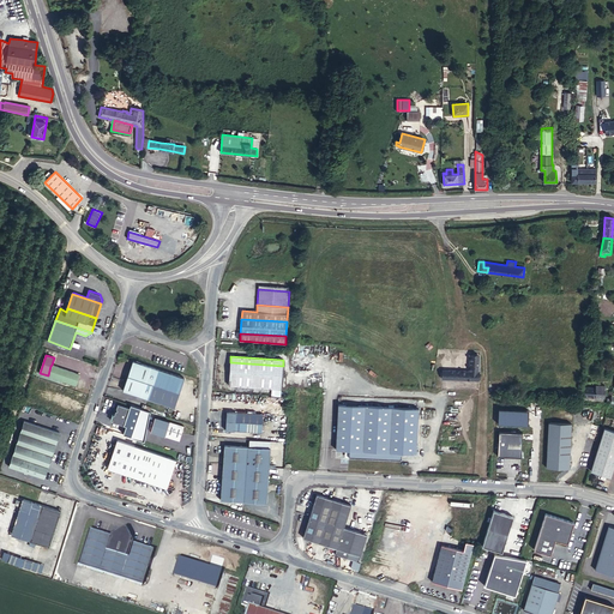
[(469,371),(449,369),(449,379),(477,380),(479,356),(469,356),(469,371)]
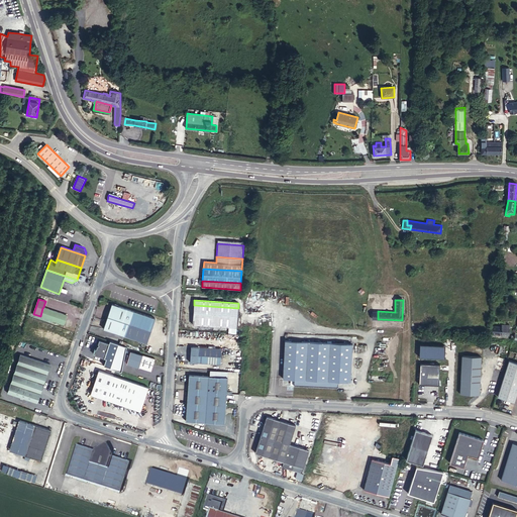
[(245,303),(238,303),(238,308),(237,321),(236,327),(243,328),(245,303)]
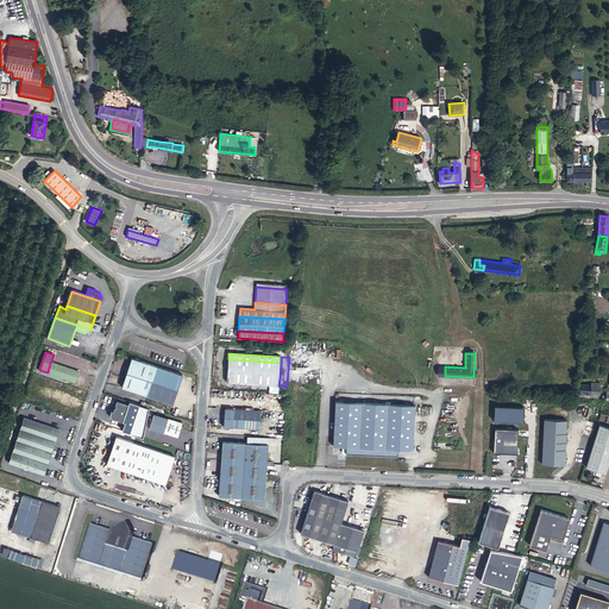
[(154,377),(157,366),(132,358),(127,369),(154,377)]
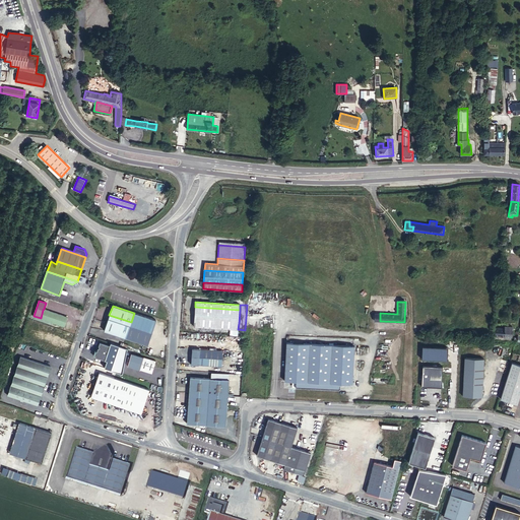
[(239,323),(240,310),(195,307),(194,320),(239,323)]
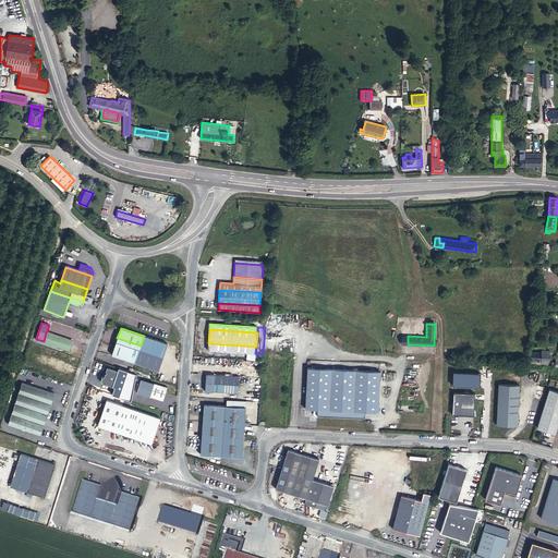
[(47,331),(46,332),(72,341),(73,340),(47,331)]
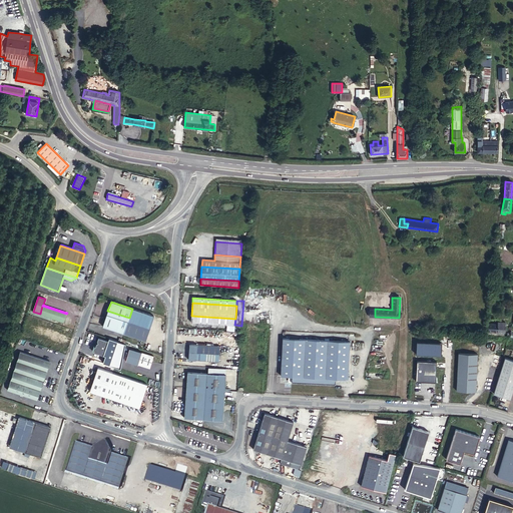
[(66,314),(42,306),(40,314),(63,322),(66,314)]
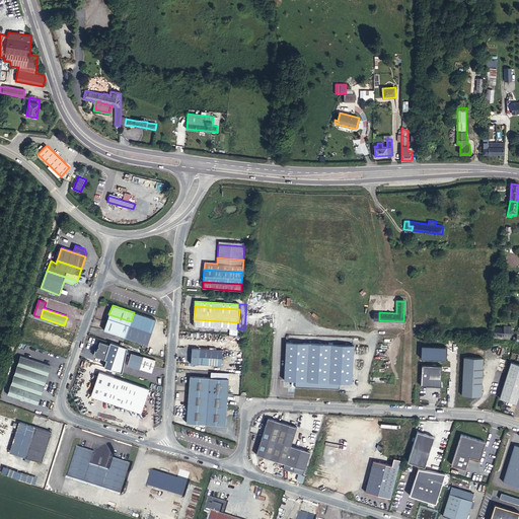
[(127,334),(126,337),(147,345),(156,319),(134,312),(131,321),(127,334)]
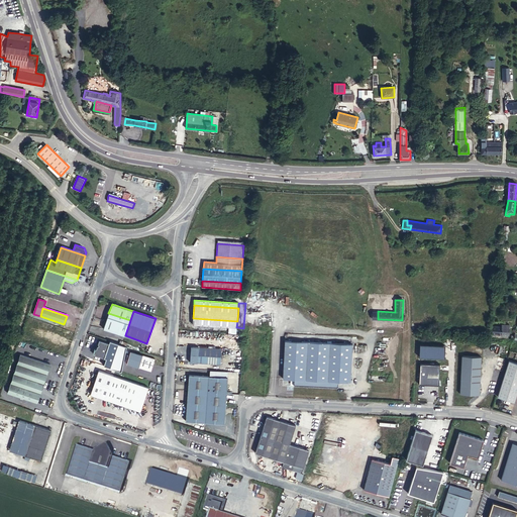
[(130,320),(108,313),(104,325),(126,332),(130,320)]
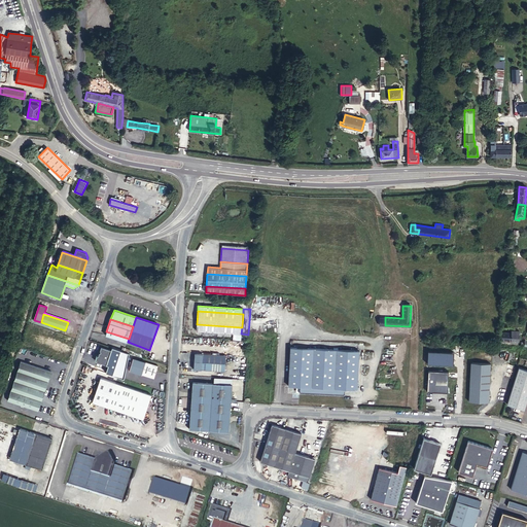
[(241,334),(242,327),(197,324),(196,330),(241,334)]
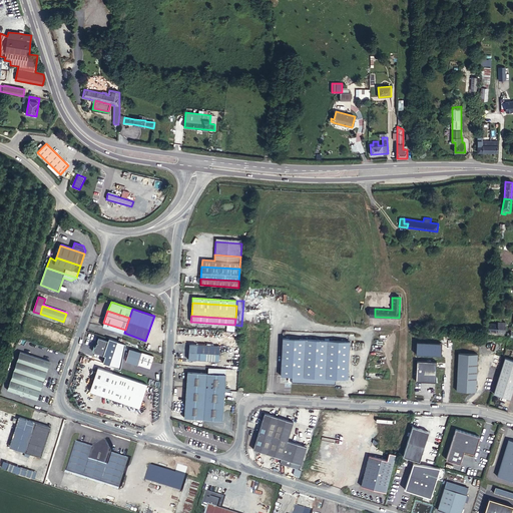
[(124,333),(125,330),(103,323),(102,326),(124,333)]
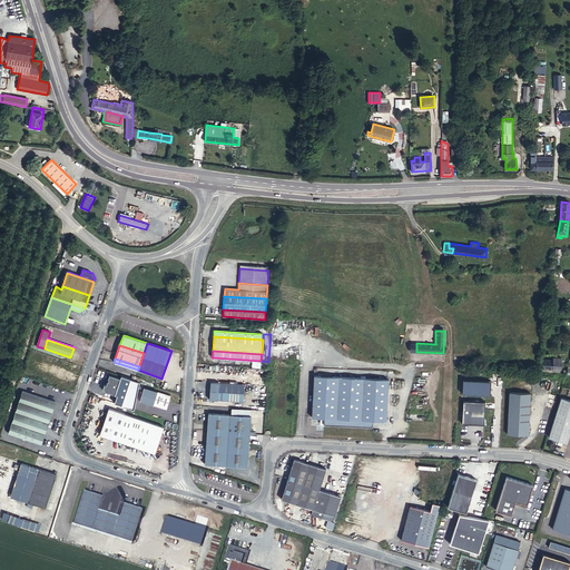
[(541,369),(552,370),(552,361),(542,360),(541,369)]
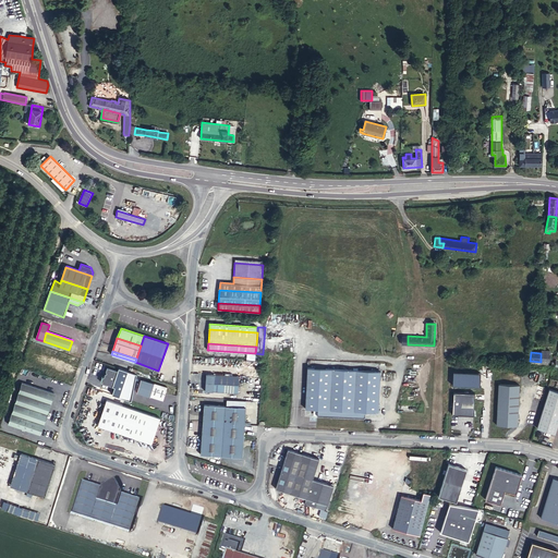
[(380,366),(307,363),(305,409),(317,409),(316,415),(364,417),(364,411),(378,412),(380,366)]
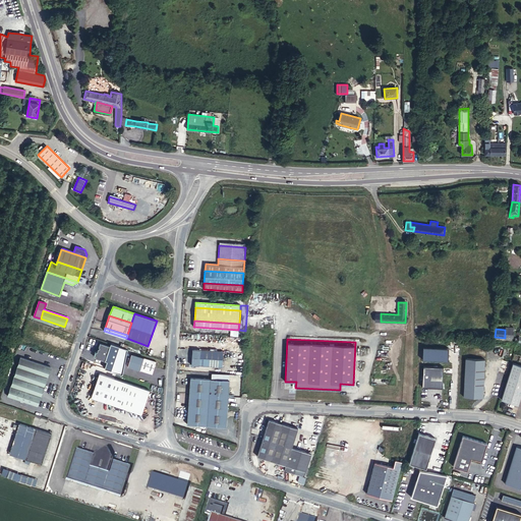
[(98,348),(95,357),(107,361),(104,368),(122,374),(127,349),(111,343),(110,346),(100,342),(99,346),(100,348),(98,348)]
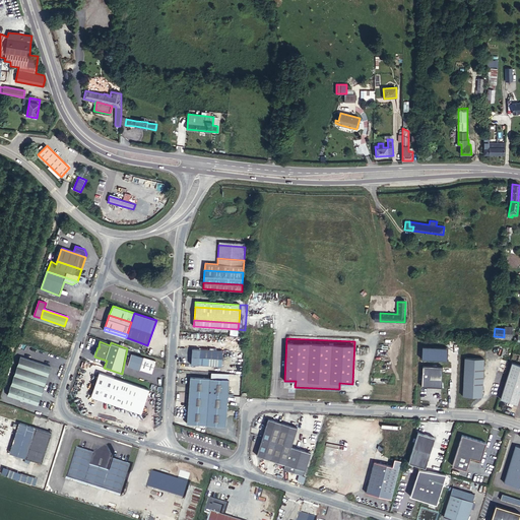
[(192,358),(222,360),(222,350),(192,348),(192,358)]
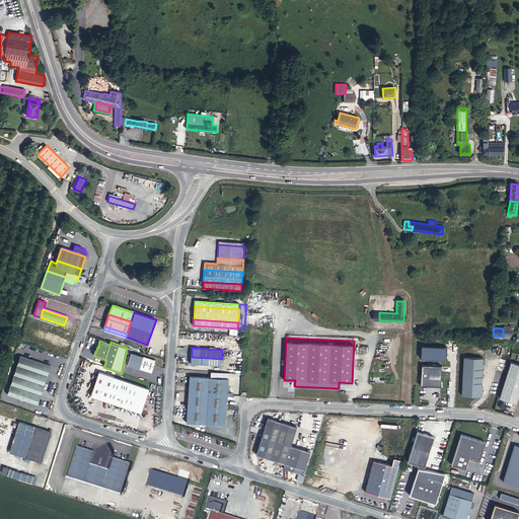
[(128,361),(152,370),(155,360),(131,353),(128,361)]
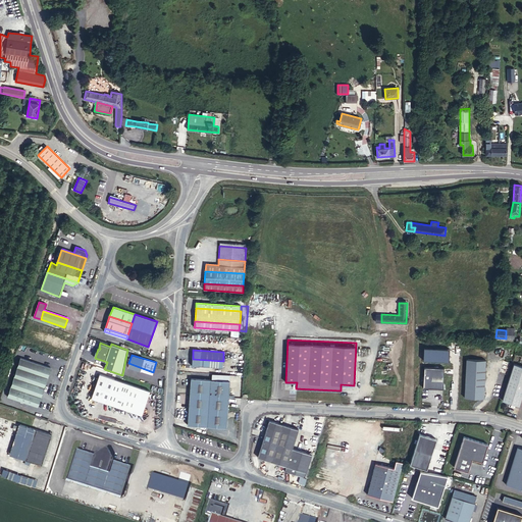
[(48,377),(51,367),(20,357),(17,367),(48,377)]
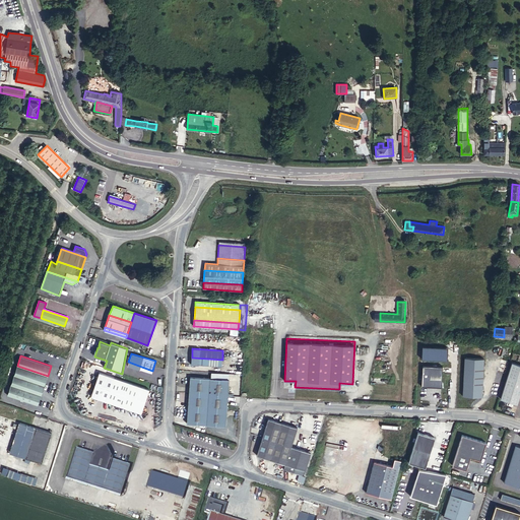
[(221,367),(222,360),(192,358),(191,365),(221,367)]
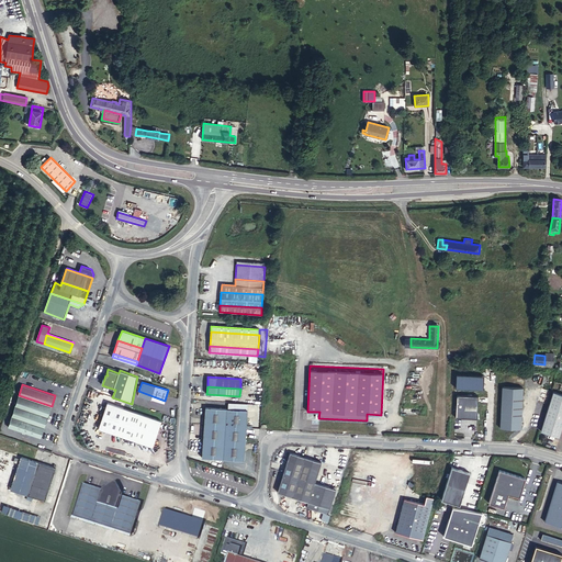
[(503,386),(501,427),(521,428),(523,388),(503,386)]
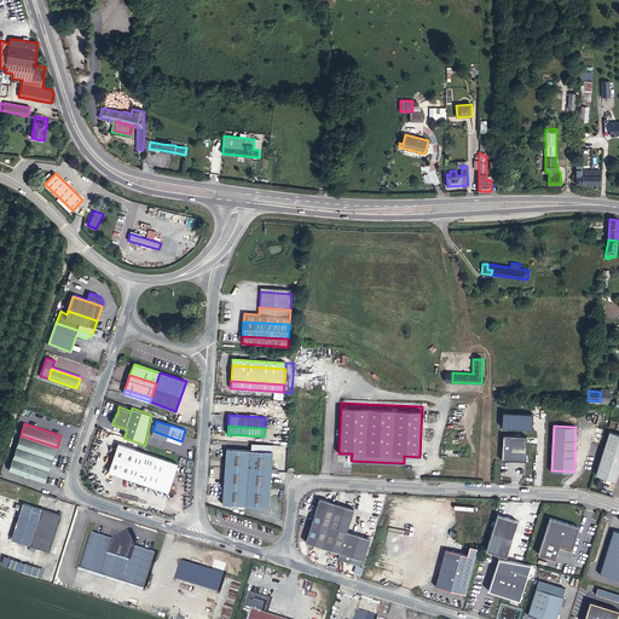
[(181,444),(181,441),(152,431),(151,435),(181,444)]
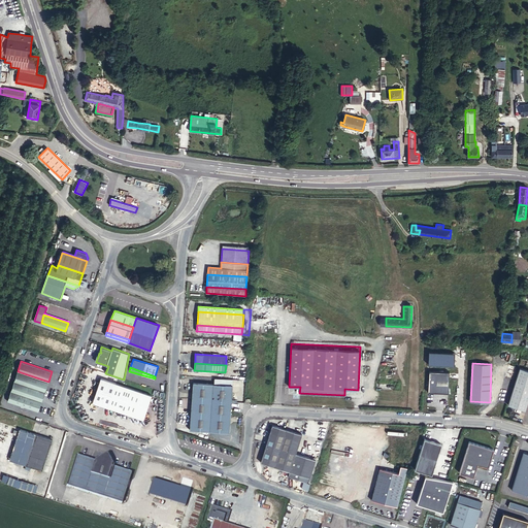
[(527,369),(520,367),(508,404),(525,409),(527,400),(527,369)]
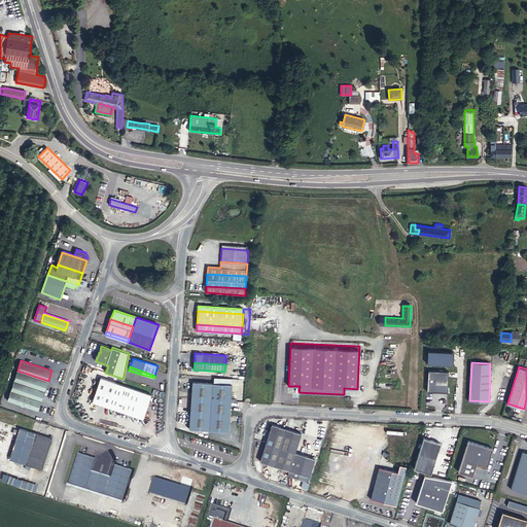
[(16,373),(47,383),(48,381),(18,371),(16,373)]
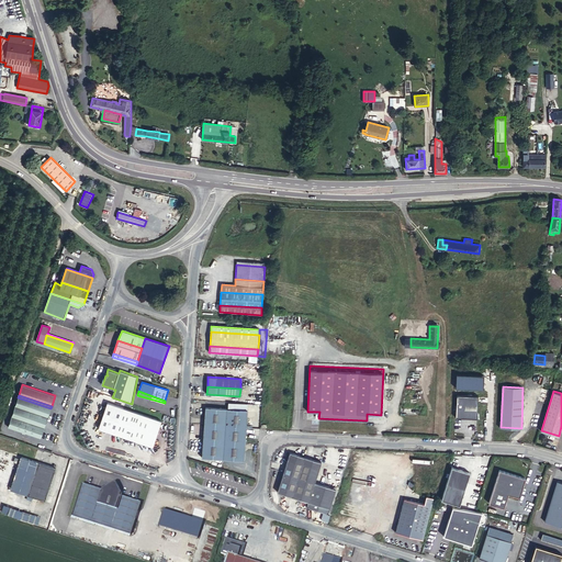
[(479,396),(457,395),(456,417),(478,418),(479,396)]
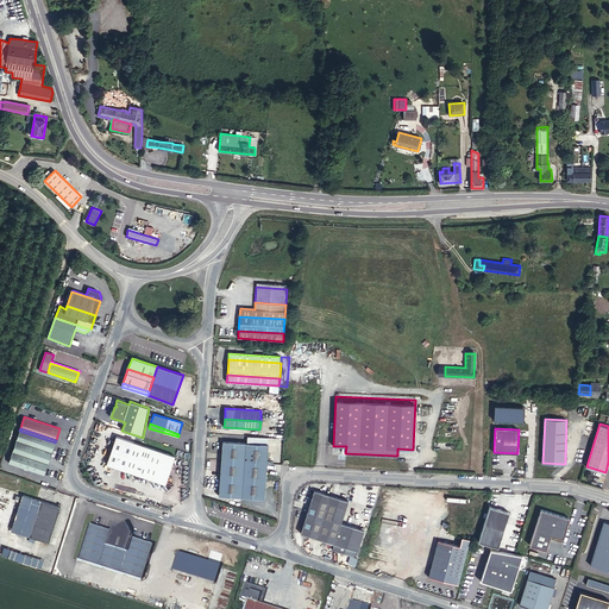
[(52,452),(55,443),(19,431),(17,439),(52,452)]
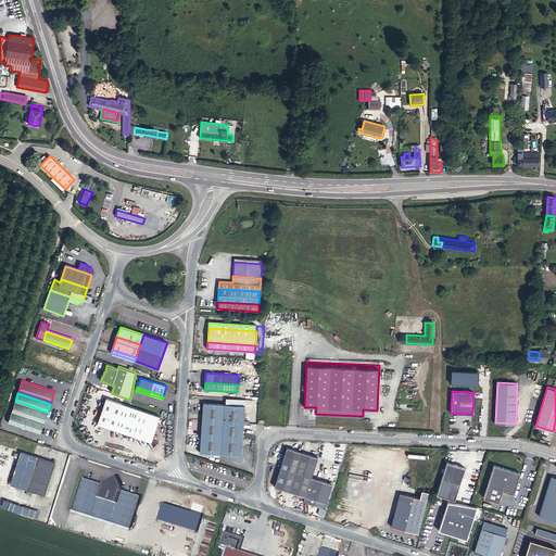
[(122,403),(105,399),(97,424),(113,429),(115,422),(119,409),(122,403)]
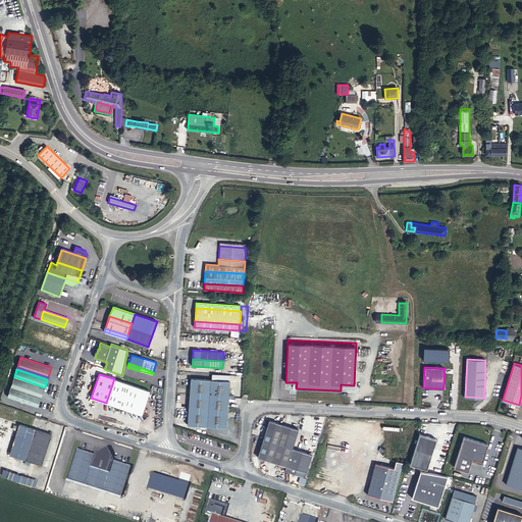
[(43,392),(45,387),(14,376),(12,381),(43,392)]
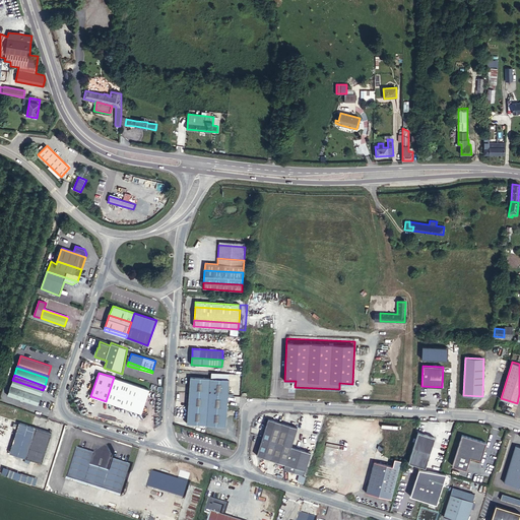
[(112,383),(120,386),(121,380),(114,377),(112,383)]
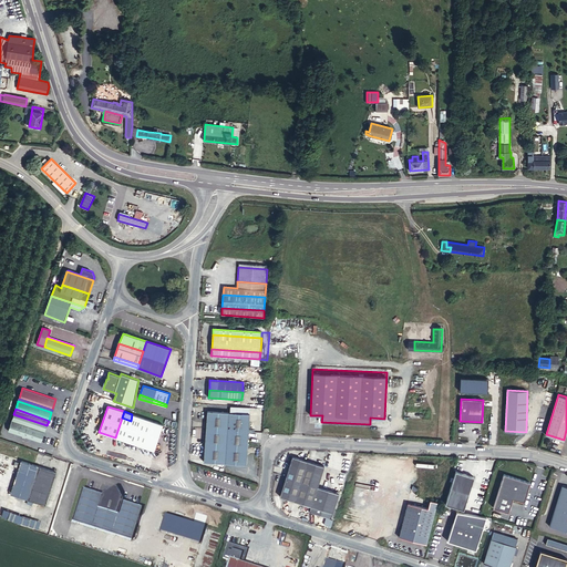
[(207,418),(249,421),(249,414),(230,413),(207,411),(207,418)]
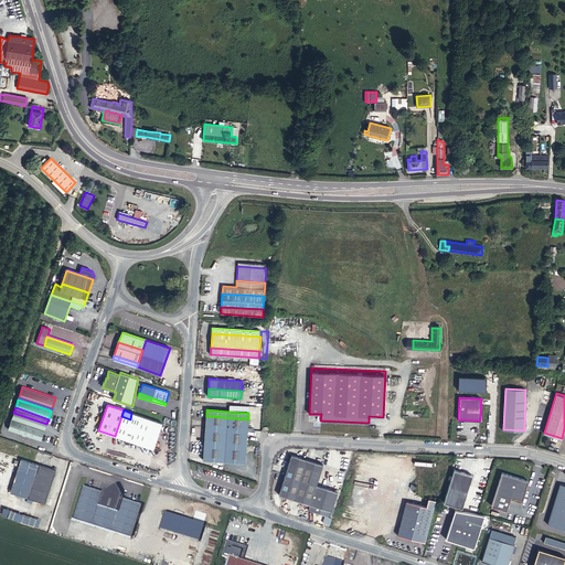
[(44,429),(46,424),(13,413),(11,418),(44,429)]
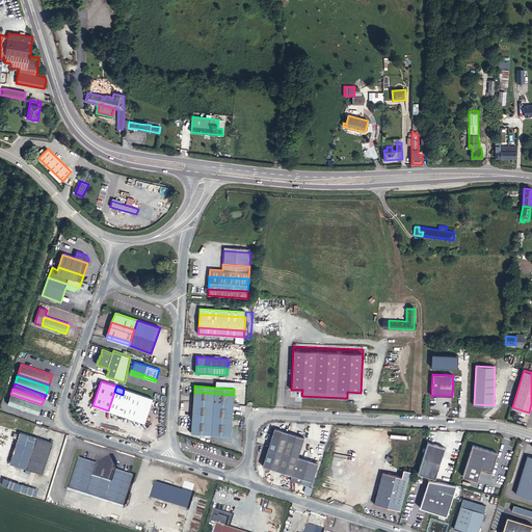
[(123,395),(151,404),(153,398),(124,389),(123,395)]
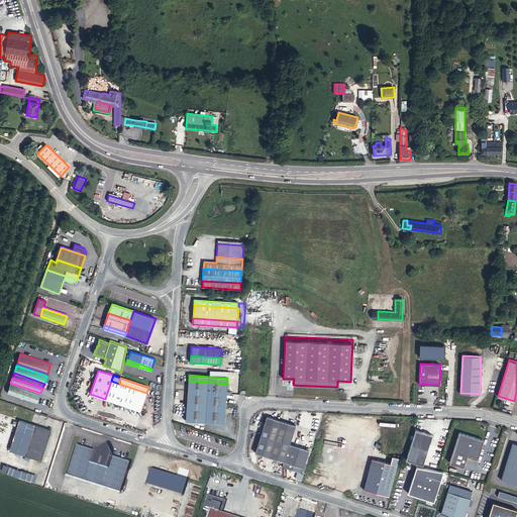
[(107,393),(116,396),(119,384),(111,381),(107,393)]
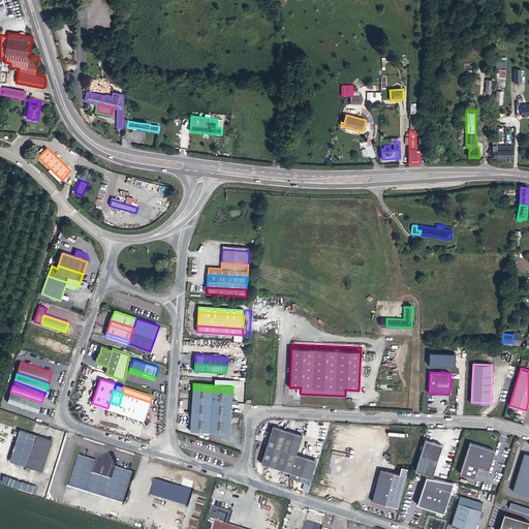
[(231,405),(232,393),(193,390),(192,403),(231,405)]
